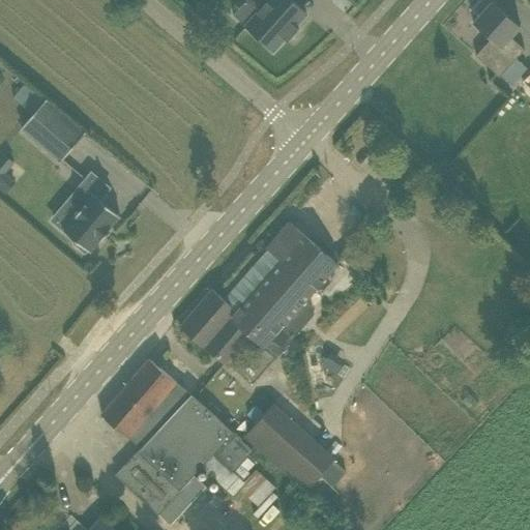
[(268,0),(245,26),(273,51),(284,38),(287,41),(298,29),(295,26),(306,13),(291,0),(268,0)]
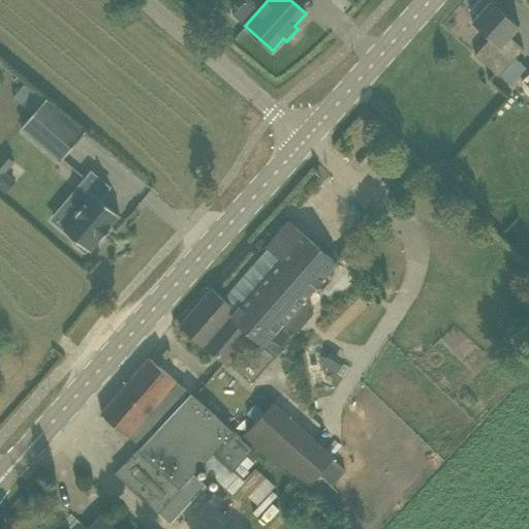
[(498,76),(500,74),(511,85),(527,68),(516,58),(524,50),(509,36),(519,26),(491,1),(472,23),(491,40),(476,56),(498,76)]
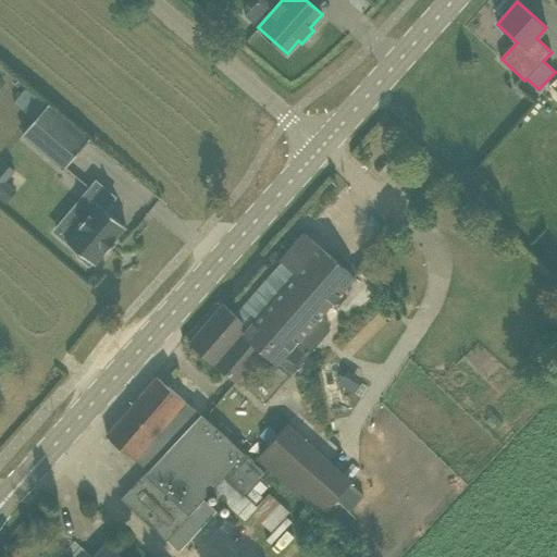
[(23,111),(37,95),(27,87),(14,102),(23,111)]
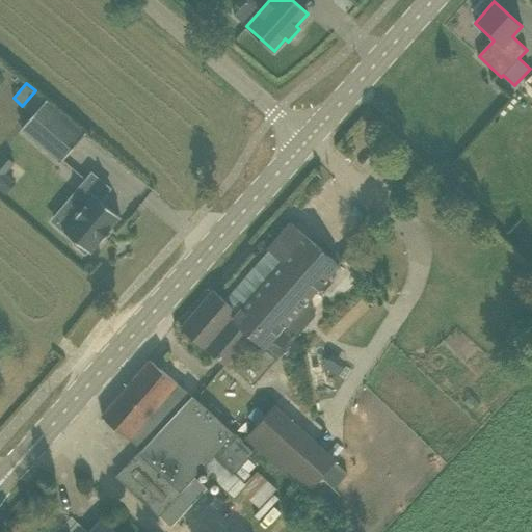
[(33,115),(22,128),(61,162),(85,134),(46,100),(35,90),(22,106),(33,115)]
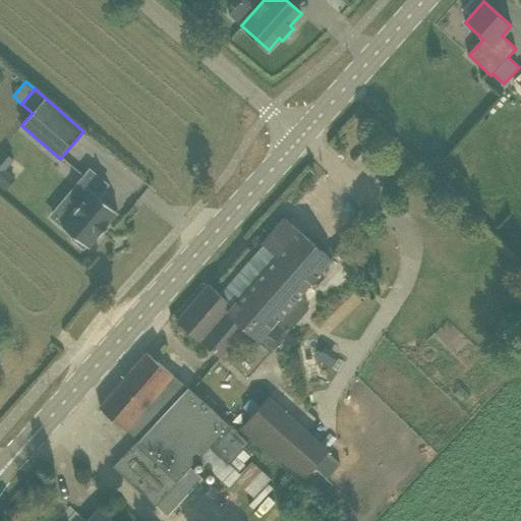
[(74,211),(62,226),(89,247),(99,235),(100,236),(108,225),(107,225),(118,212),(98,195),(107,185),(92,172),(65,203),(74,211)]
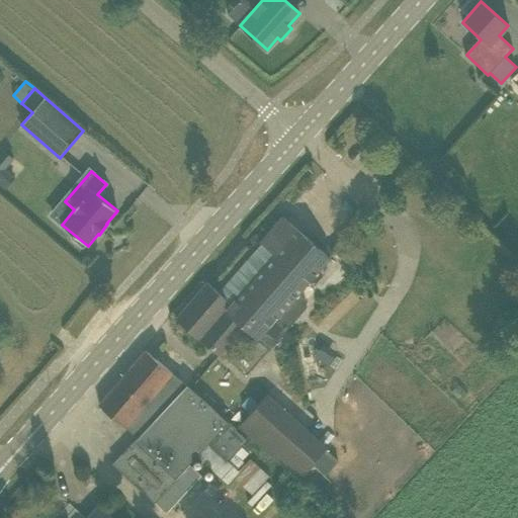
[(259,342),(275,324),(332,258),(283,218),(261,244),(274,255),(232,304),(207,282),(175,319),(222,358),(245,331),(259,342)]
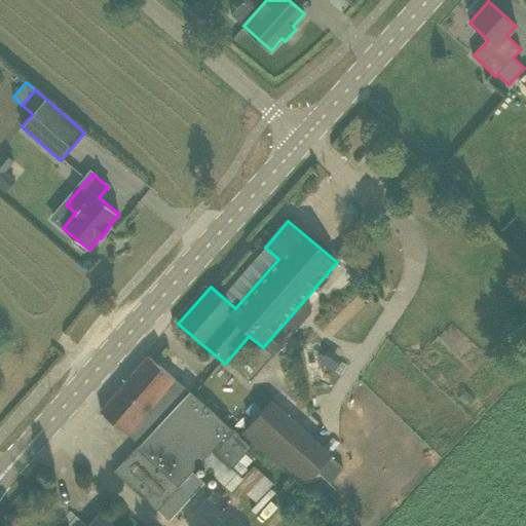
[(148,355),(102,411),(101,412),(127,435),(139,445),(136,449),(115,472),(158,511),(170,521),(204,483),(192,471),(199,463),(231,492),(236,486),(256,503),(273,484),(254,466),(250,472),(246,467),(252,460),(246,454),(253,446),(194,396),(174,378),(148,355)]
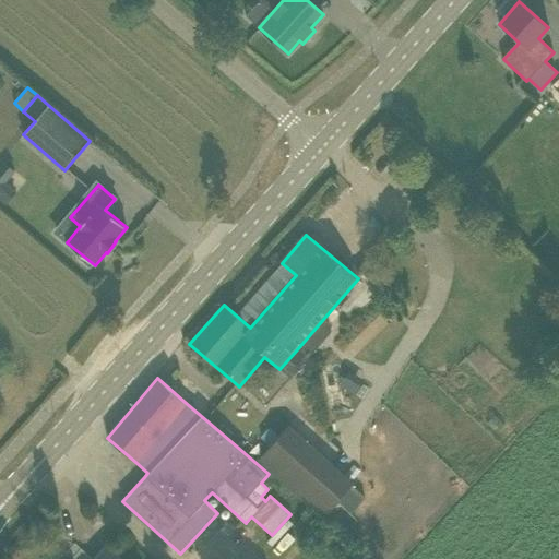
[(322,515),(334,502),(349,485),(284,427),(258,458),(322,515)]
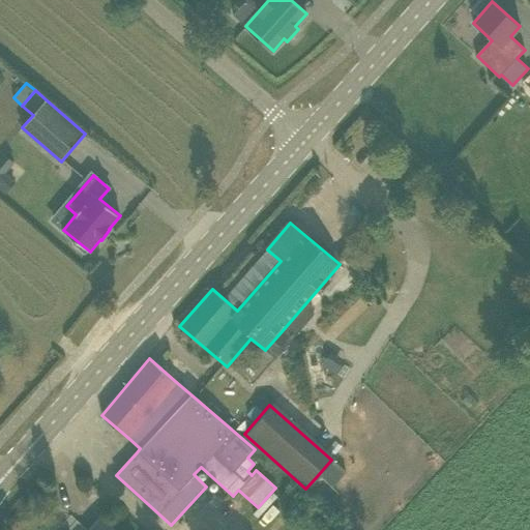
[(114,529),(101,517),(89,529),(114,529)]
